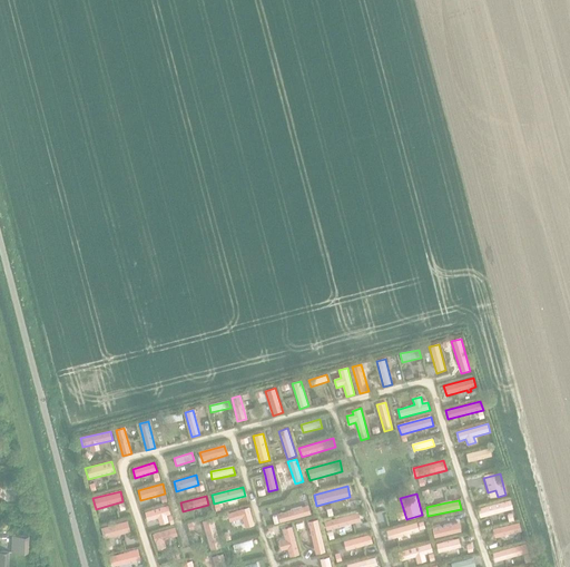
[(481,519),(514,510),(511,500),(478,509),(481,519)]
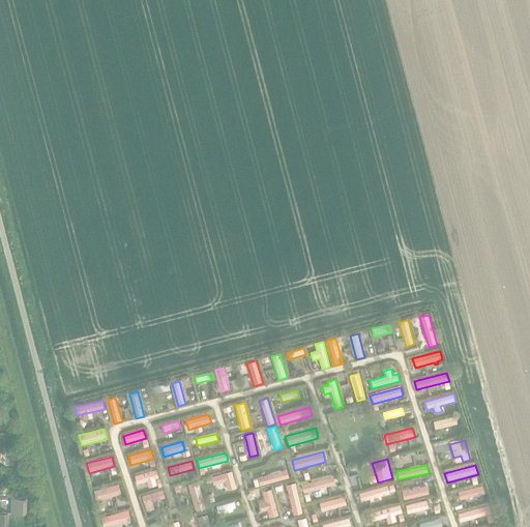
[(156,470),(135,476),(137,485),(147,482),(149,489),(157,486),(155,479),(159,478),(156,470)]
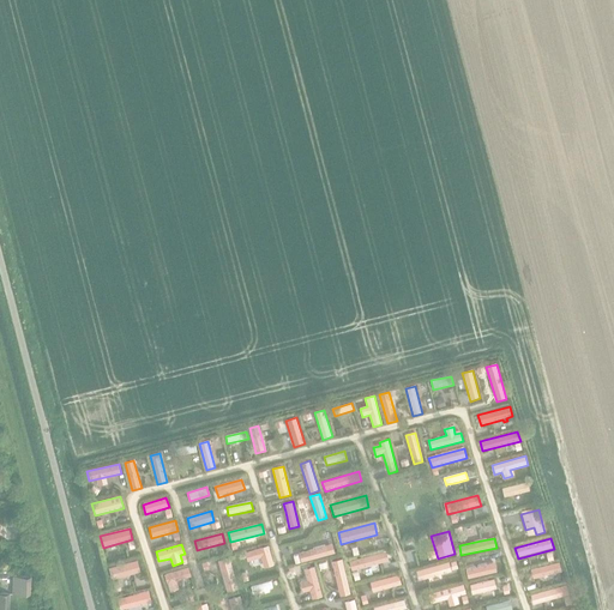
[(335,554),(332,544),(299,554),(299,555),(301,563),(335,554)]
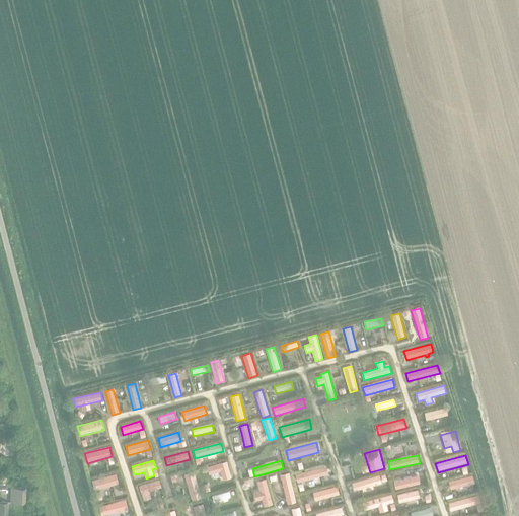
[(220,473),(223,483),(231,480),(226,463),(207,469),(209,476),(220,473)]
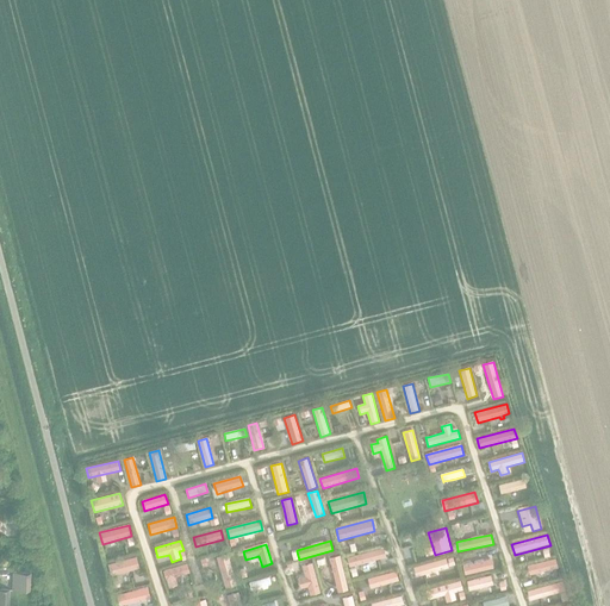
[(384,548),(347,558),(349,567),(386,557),(384,548)]
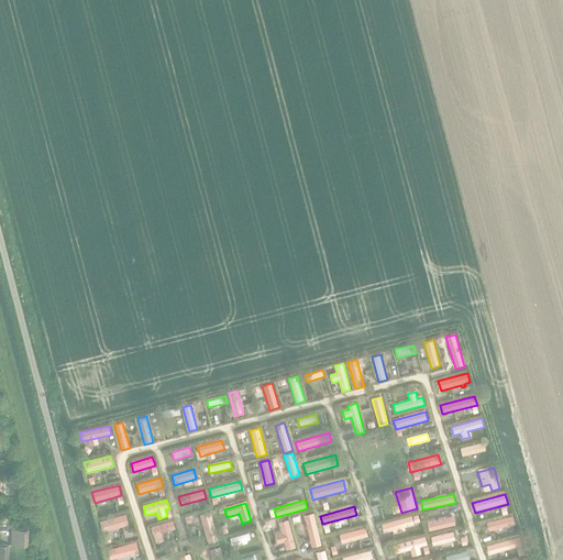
[(210,513),(200,516),(208,545),(219,541),(210,513)]
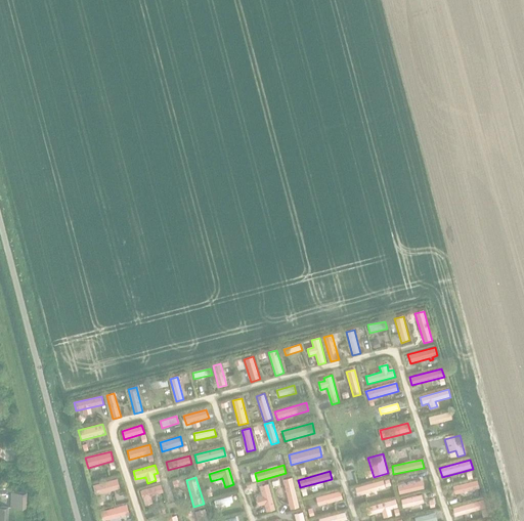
[(292,478),(284,480),(290,510),(299,508),(292,478)]
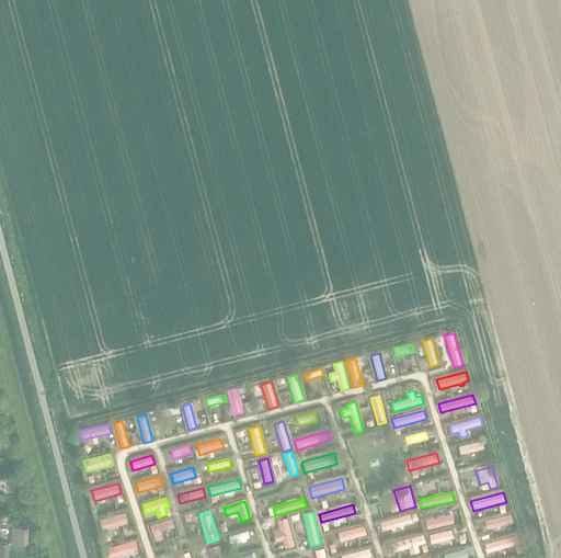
[(128,523),(125,513),(100,520),(102,531),(128,523)]
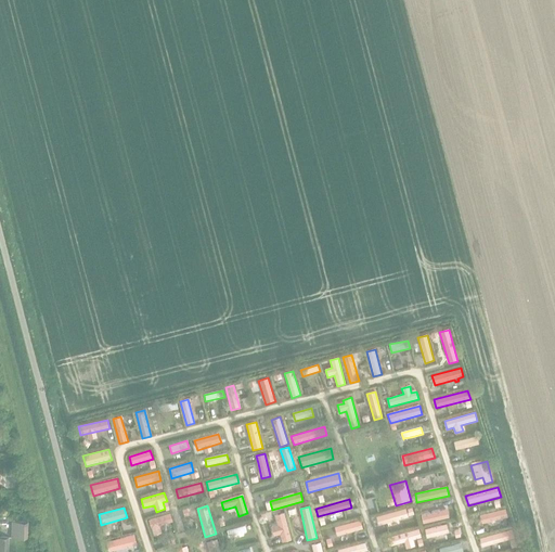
[(407,509),(376,517),(379,526),(409,517),(407,510),(407,509)]
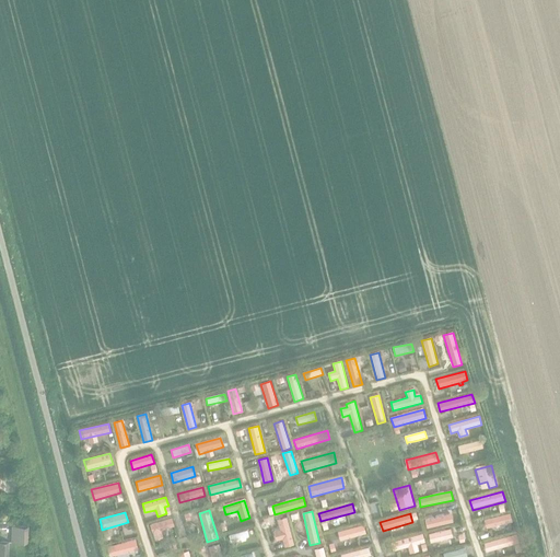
[(511,513),(485,520),(487,529),(513,523),(511,513)]
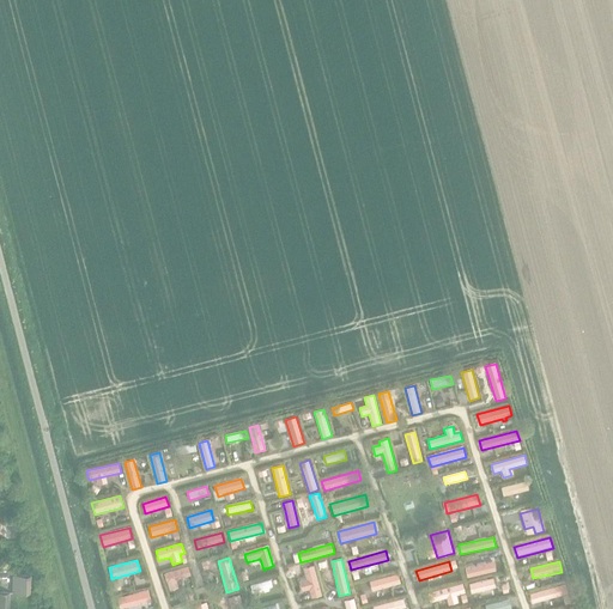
[(495,562),(466,570),(467,578),(497,572),(495,562)]
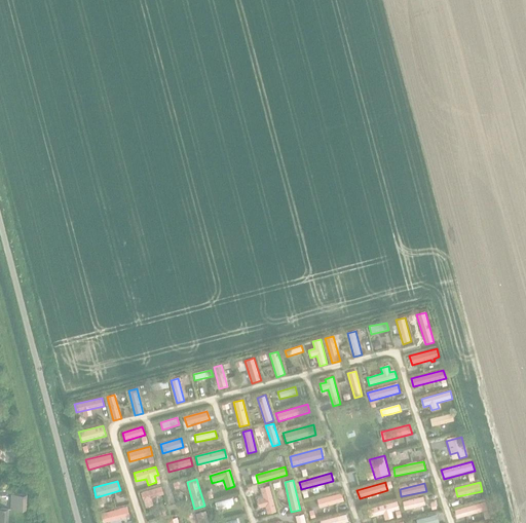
[(163,494),(161,486),(140,493),(142,501),(144,500),(146,508),(153,506),(151,498),(163,494)]
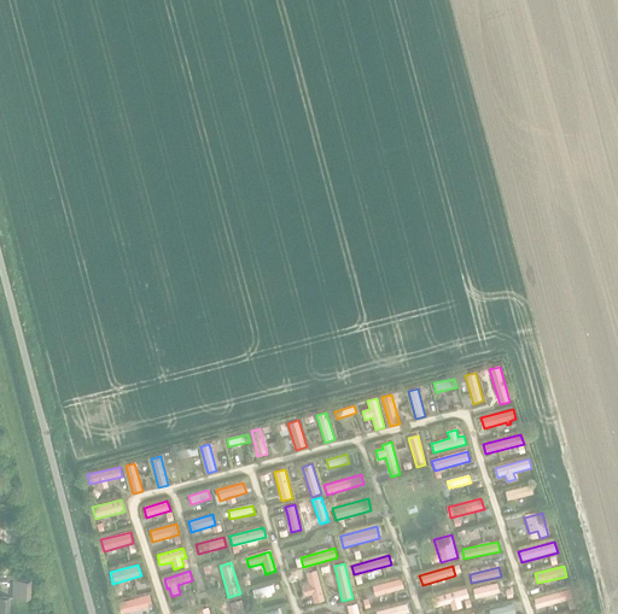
[(316,571),(305,573),(309,585),(302,588),(305,597),(312,596),(314,604),(326,602),(316,571)]
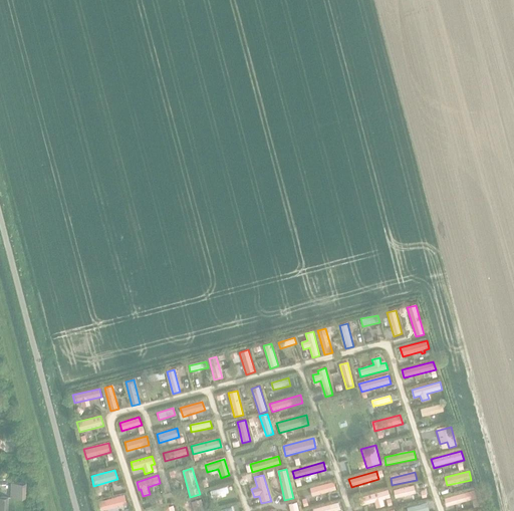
[(334,482),(310,489),(312,497),(336,490),(334,482)]
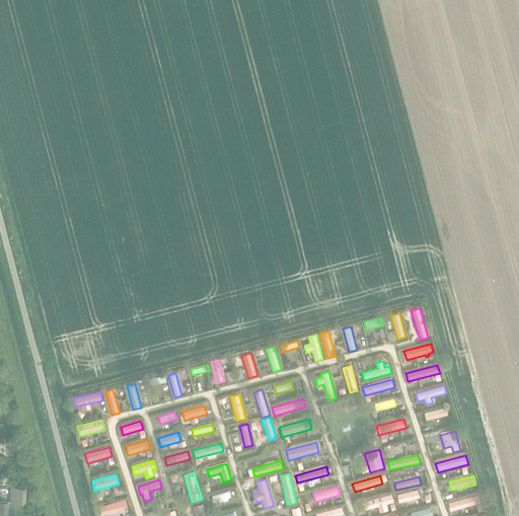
[(10,505),(24,505),(25,491),(11,490),(10,505)]
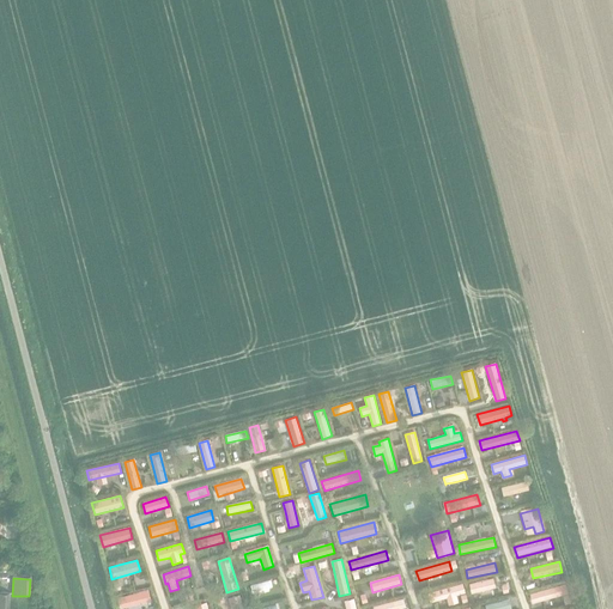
[(493,579),(469,585),(472,595),(496,589),(493,579)]
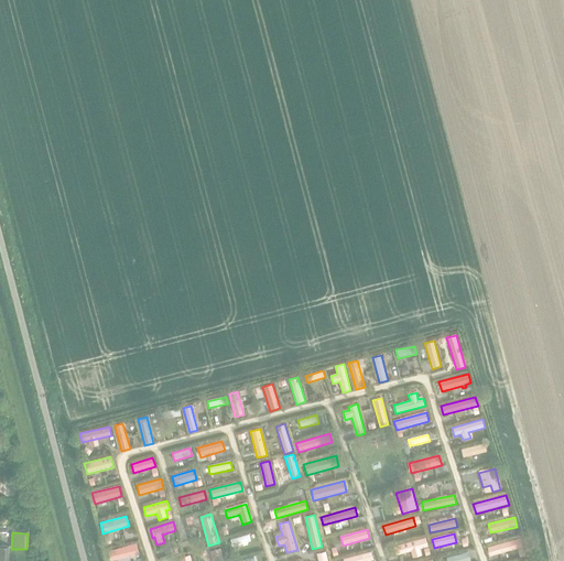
[(249,535),(230,540),(232,547),(242,543),(243,546),(248,545),(247,542),(251,541),(249,535)]
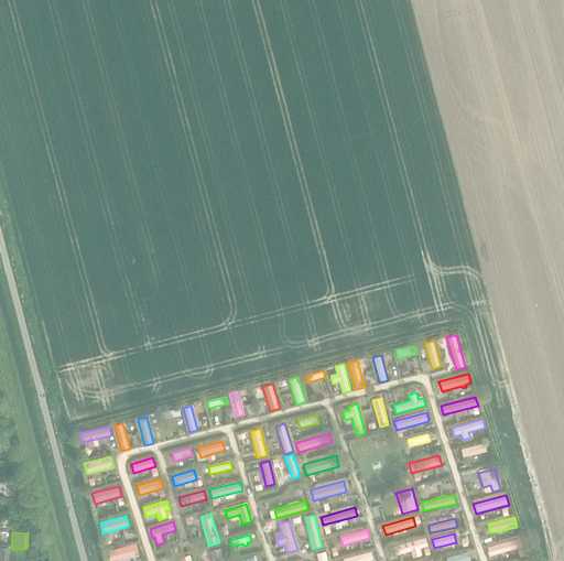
[(426,538),(393,547),(397,556),(411,551),(413,559),(422,556),(421,550),(429,547),(426,538)]
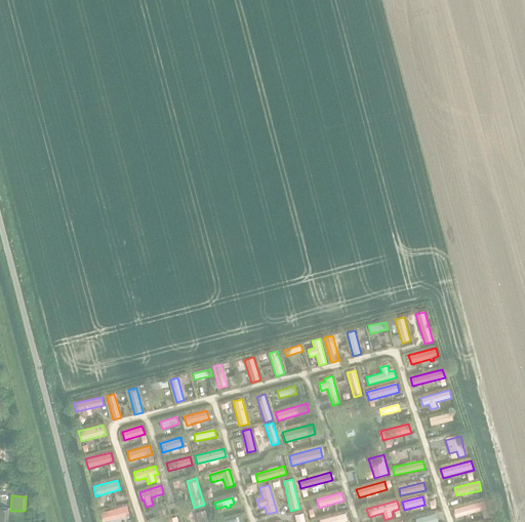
[(454,510),(456,518),(487,510),(484,502),(454,510)]
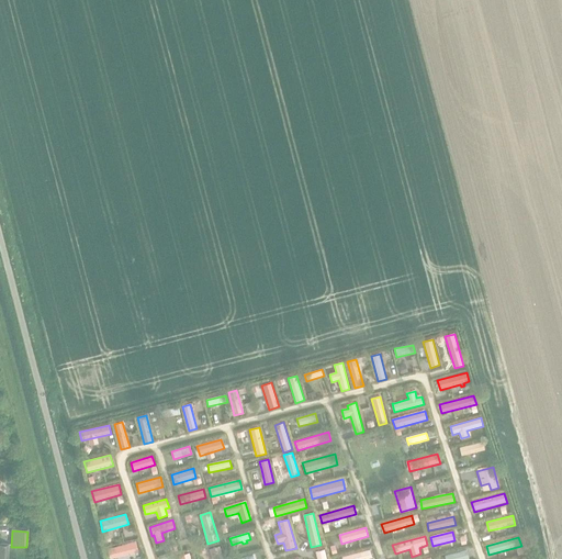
[(138,552),(136,541),(108,549),(110,558),(114,558),(138,552)]
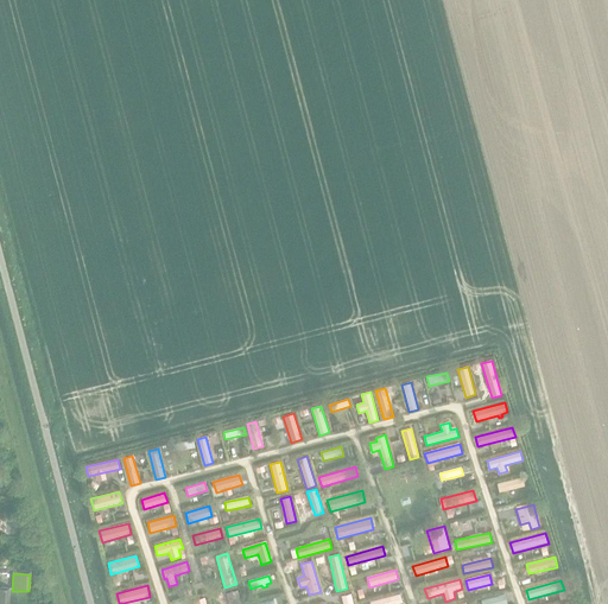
[(241,603),(238,591),(227,593),(228,603),(241,603)]
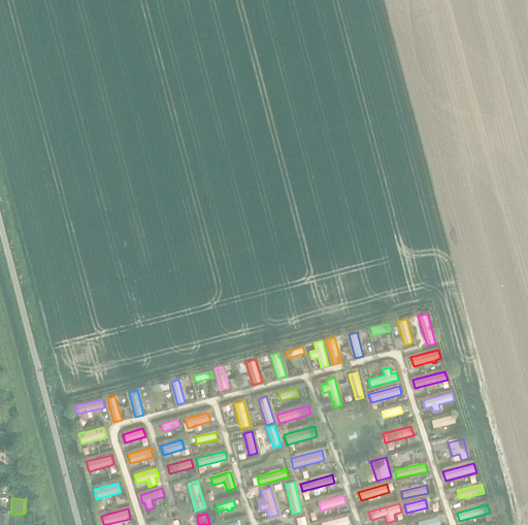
[(306,524),(305,516),(296,519),(298,524),(306,524)]
